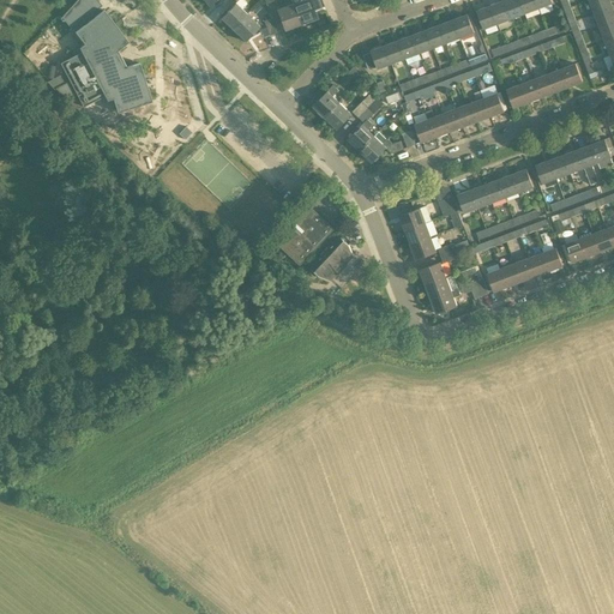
[(318,0),(301,0),(292,4),(300,24),(315,18),(313,11),(321,8),(318,0)]
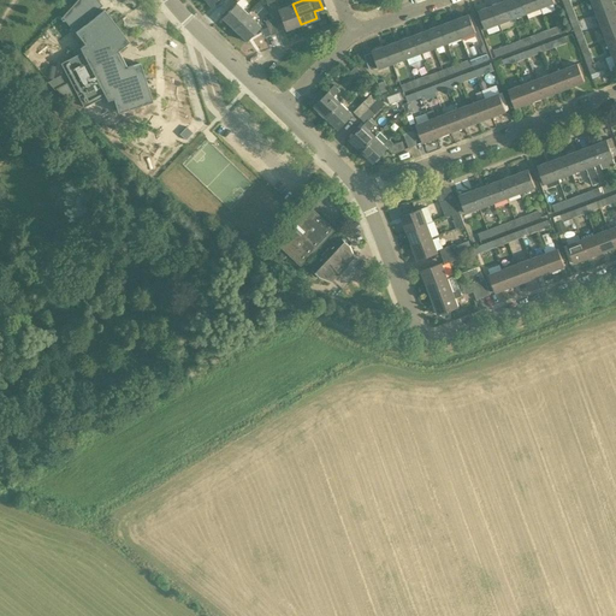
[(492,6),(499,23),(513,18),(505,0),(492,6)]
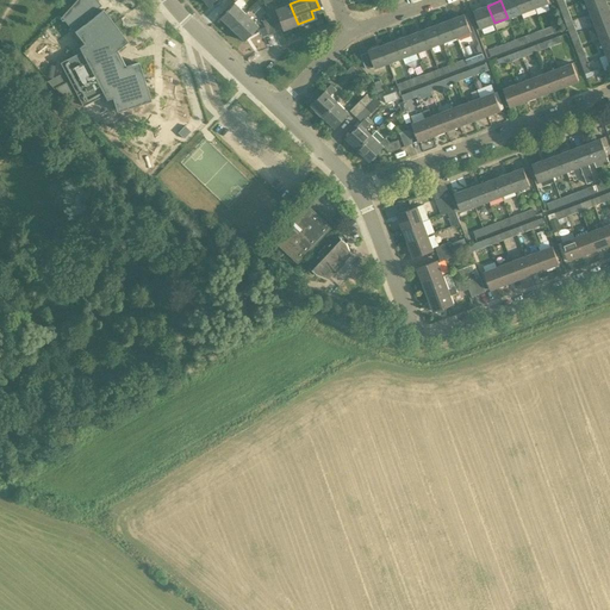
[(502,0),(500,0),(508,18),(522,13),(516,0),(502,0)]
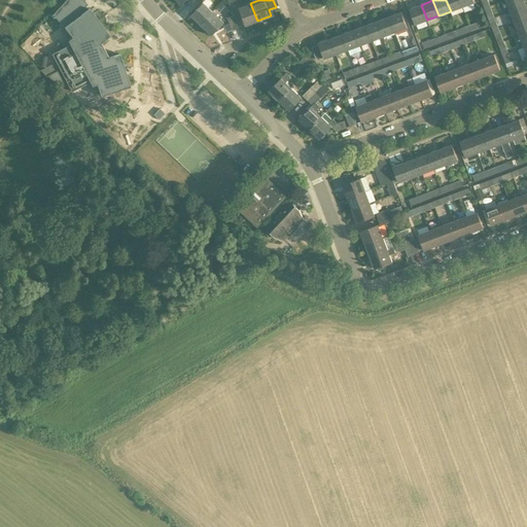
[(446,0),(451,11),(462,6),(459,0),(446,0)]
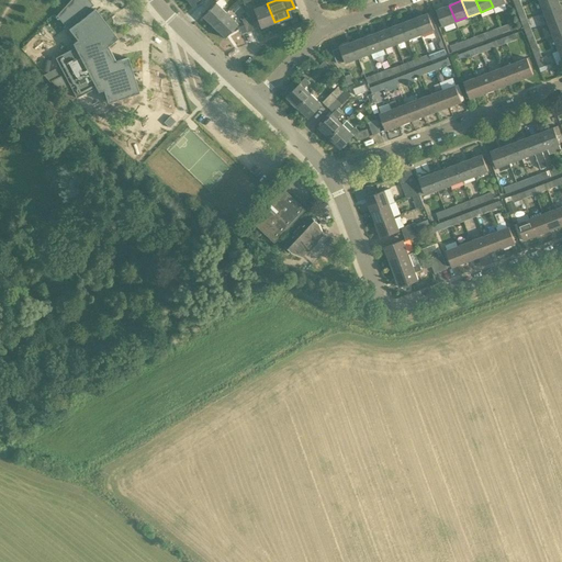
[(513,0),(516,9),(523,7),(519,0),(513,0)]
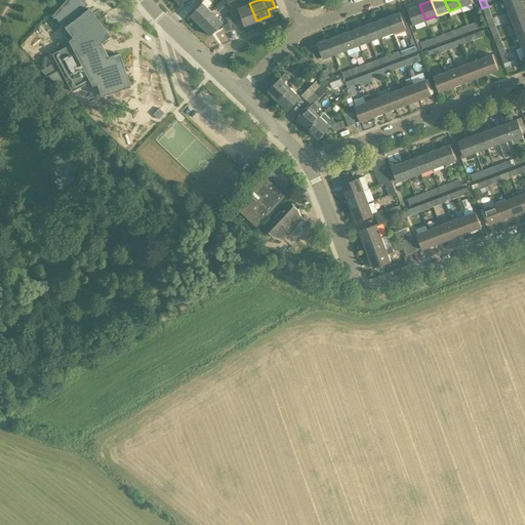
[(521,0),(503,0),(509,12),(524,6),(521,0)]
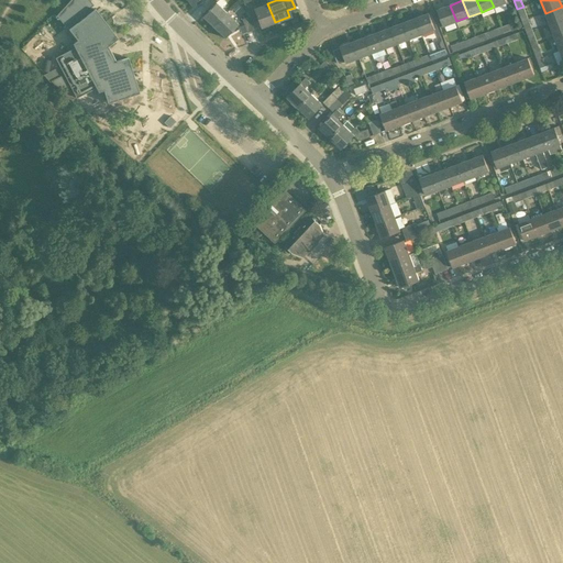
[(214,3),(201,17),(212,28),(225,13),(220,8),(214,3)]
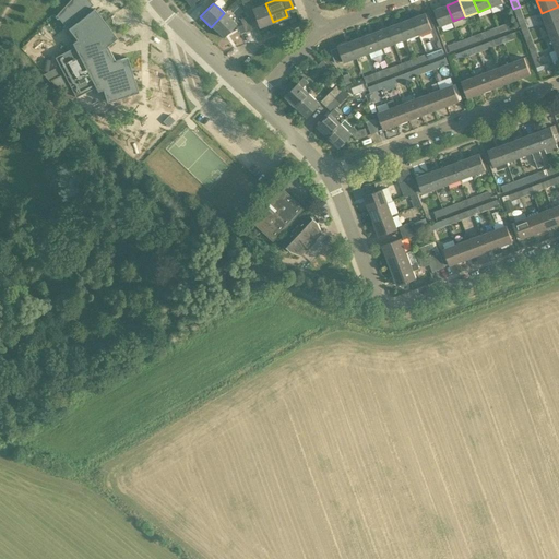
[(273,22),(265,3),(251,9),(258,27),(273,22)]
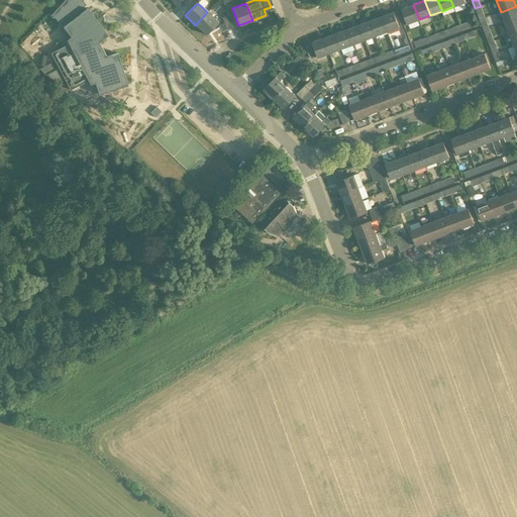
[(419,19),(413,5),(401,9),(407,24),(419,19)]
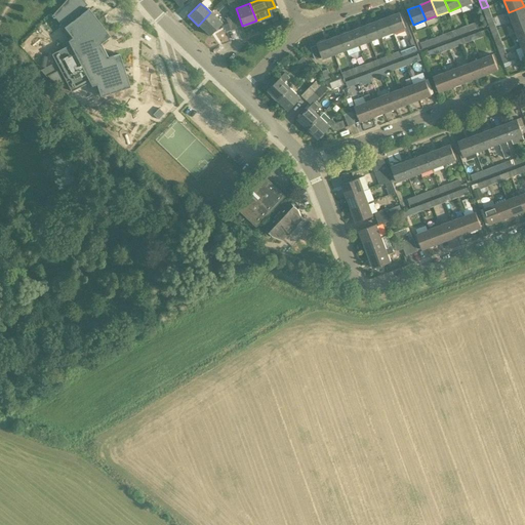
[(487,21),(492,17),(488,6),(482,8),(487,21)]
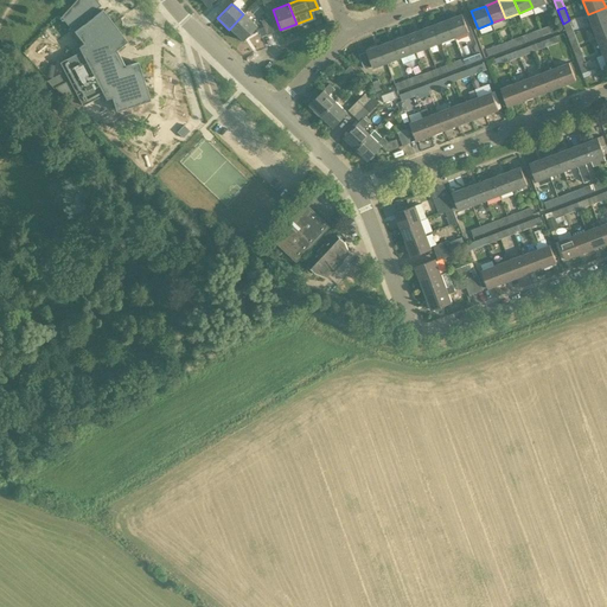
[(606,11),(606,7),(588,14),(593,27),(606,21),(606,11)]
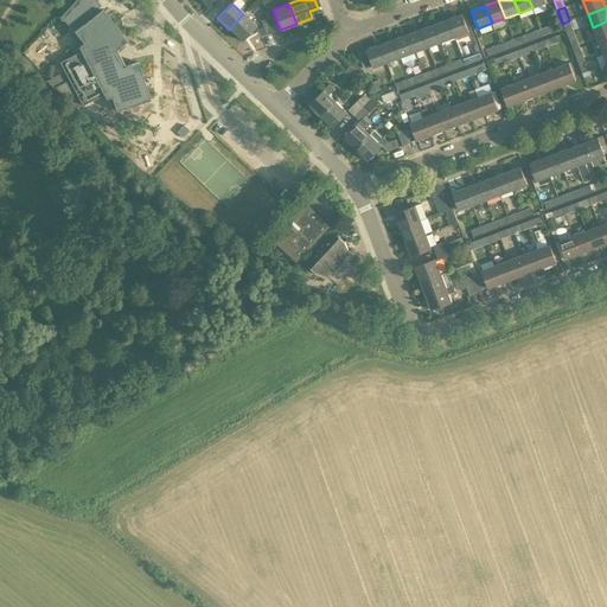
[(82,51),(76,53),(59,62),(64,71),(46,82),(49,84),(68,104),(78,98),(82,104),(103,94),(106,98),(112,96),(115,110),(149,100),(138,62),(121,68),(113,51),(126,42),(102,10),(74,31),(83,43),(78,46),(82,51)]
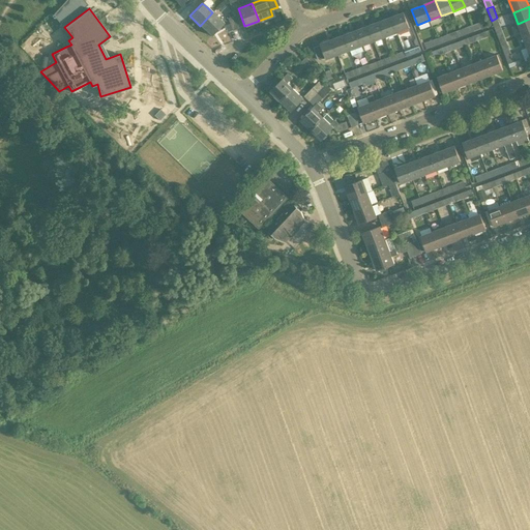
[(212,12),(200,26),(211,36),(224,23),(212,12)]
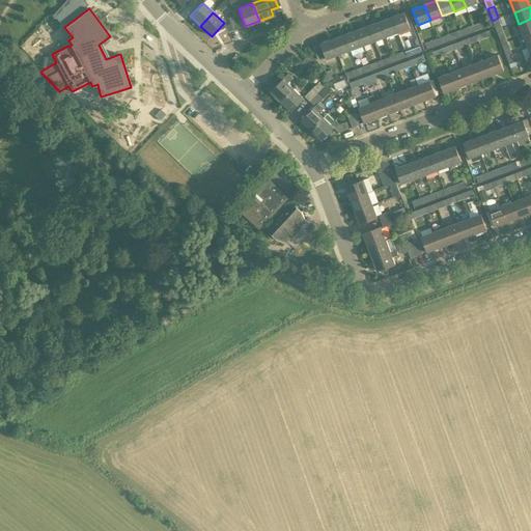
[(392,18),(397,32),(410,28),(403,12),(392,18)]
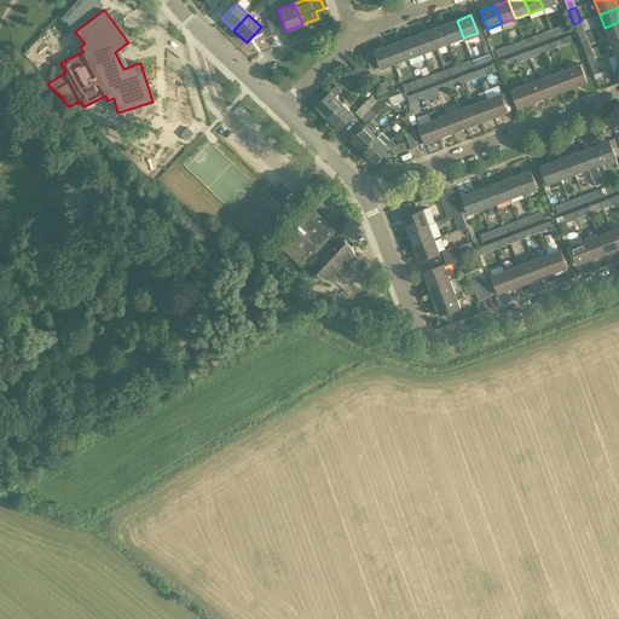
[(273,18),(266,22),(271,36),(278,33),(273,18)]
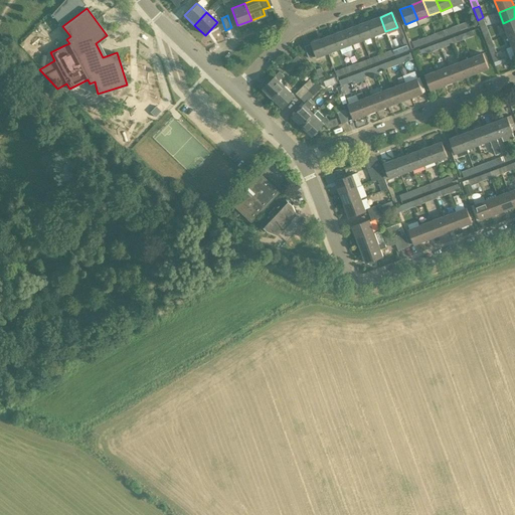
[(368,21),(374,36),(385,31),(380,17),(368,21)]
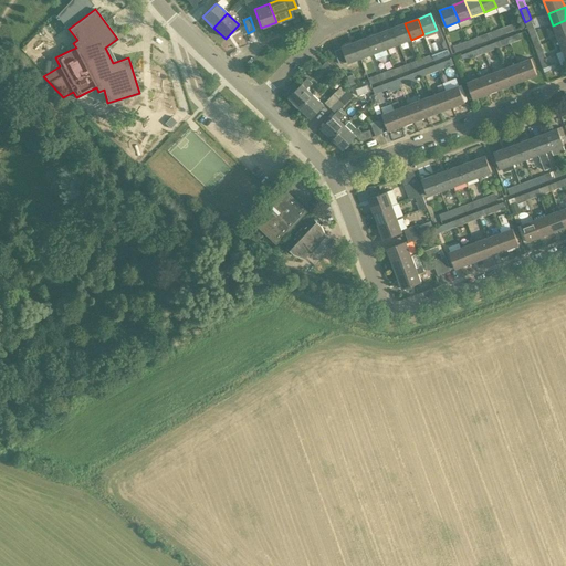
[(535,32),(531,19),(525,22),(530,34),(535,32)]
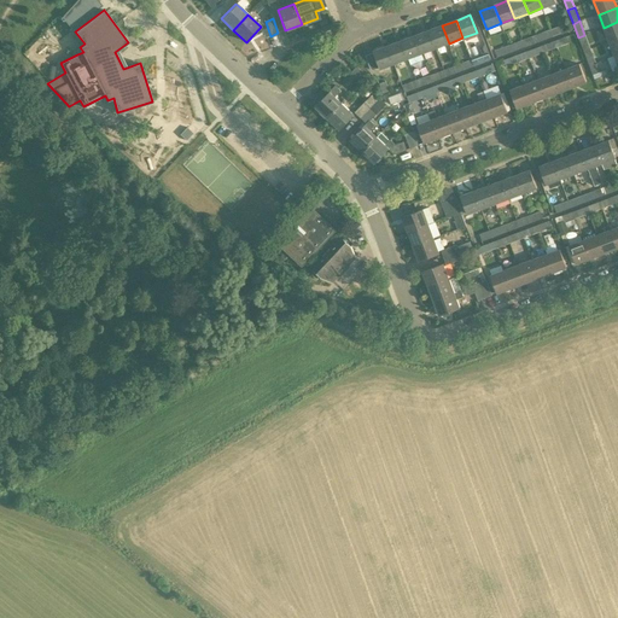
[(617,22),(604,28),(608,41),(617,38),(617,22)]
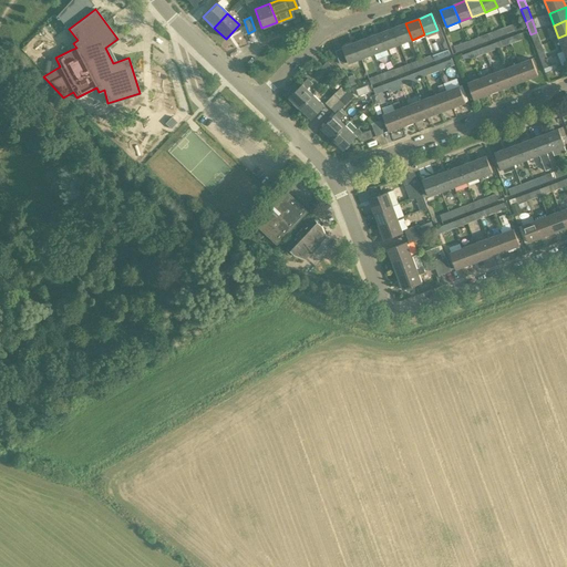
[(393,28),(399,44),(412,40),(405,23),(393,28)]
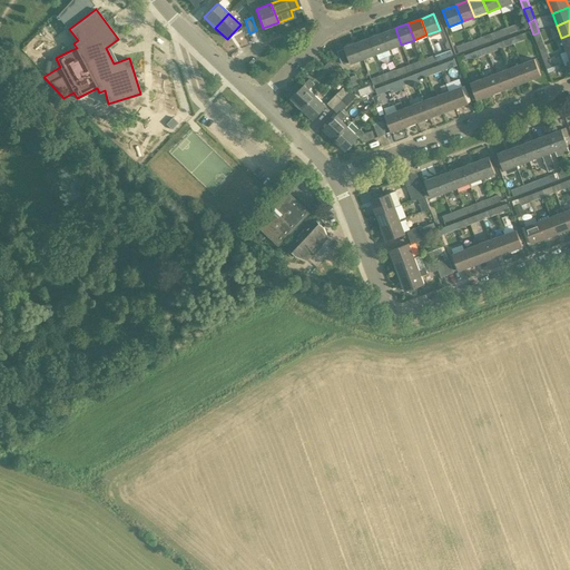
[(519,31),(517,23),(508,27),(510,35),(519,31)]
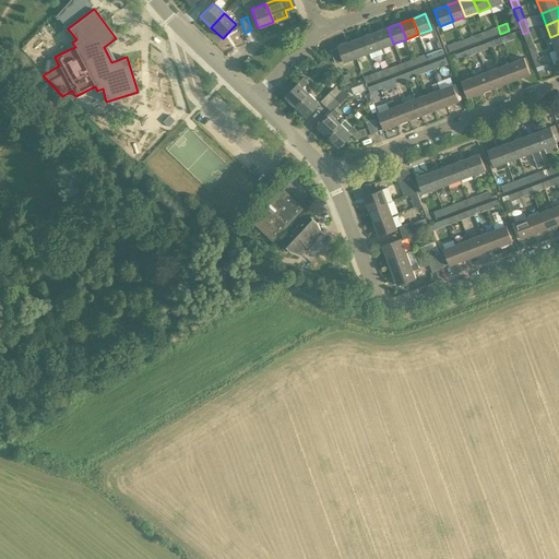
[(485,32),(487,38),(500,34),(498,26),(485,32)]
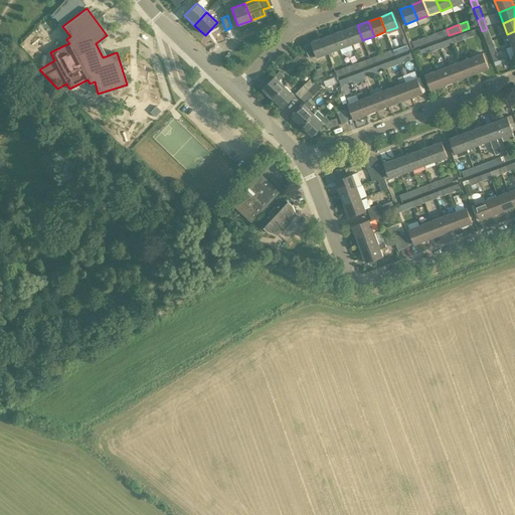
[(345,29),(351,44),(362,40),(357,25),(345,29)]
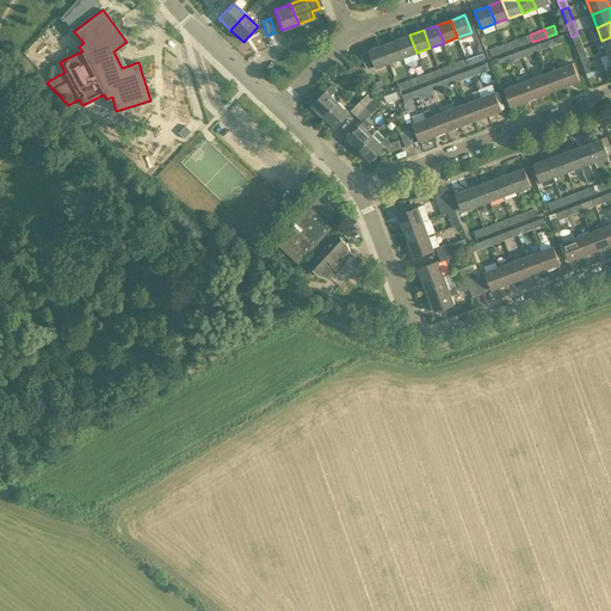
[(396,41),(403,59),(417,53),(409,35),(396,41)]
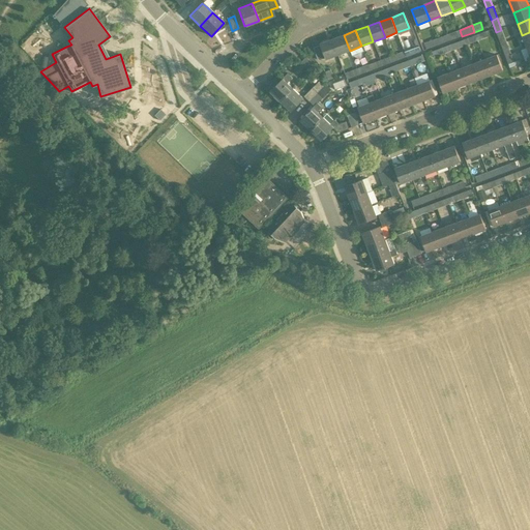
[(448,34),(450,40),(462,36),(460,30),(448,34)]
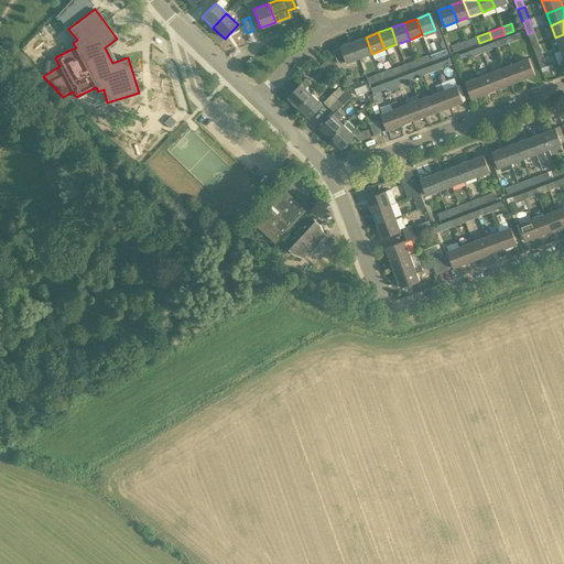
[(519,40),(517,32),(506,36),(508,43),(519,40)]
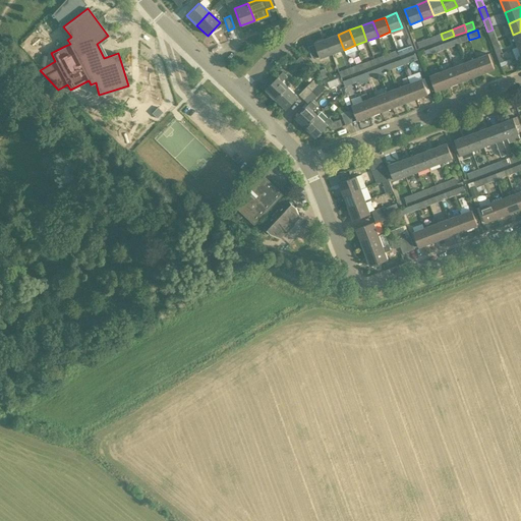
[(491,43),(498,41),(493,30),(487,32),(491,43)]
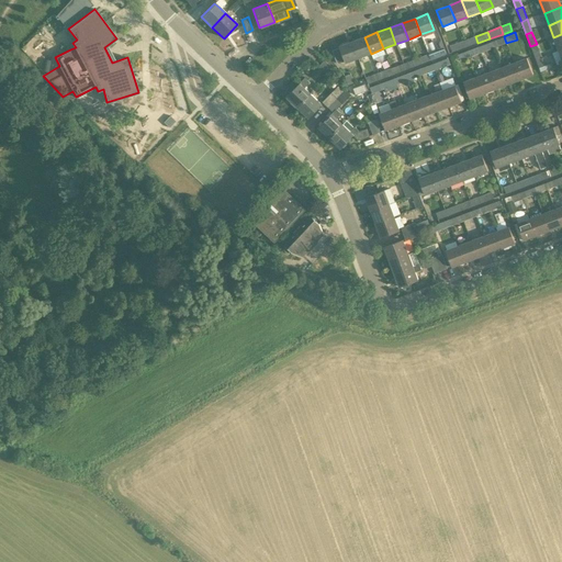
[(462,41),(464,48),(478,43),(475,36),(462,41)]
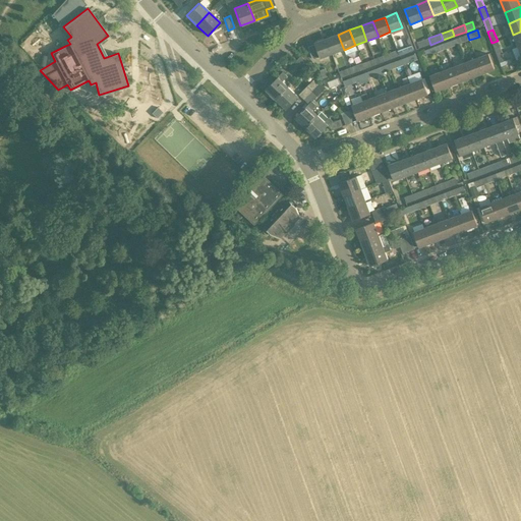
[(469,40),(467,34),(455,39),(458,45),(469,40)]
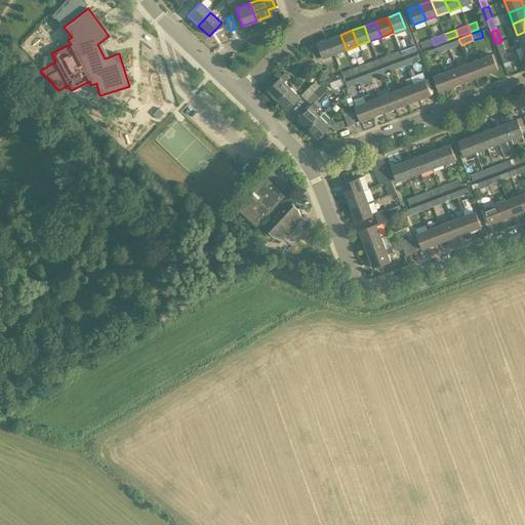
[(328,39),(334,54),(347,50),(340,35),(328,39)]
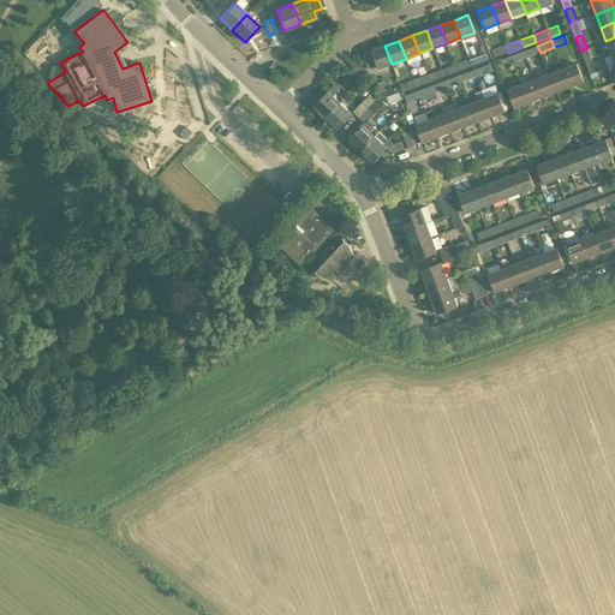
[(491,51),(495,58),(508,53),(506,45),(491,51)]
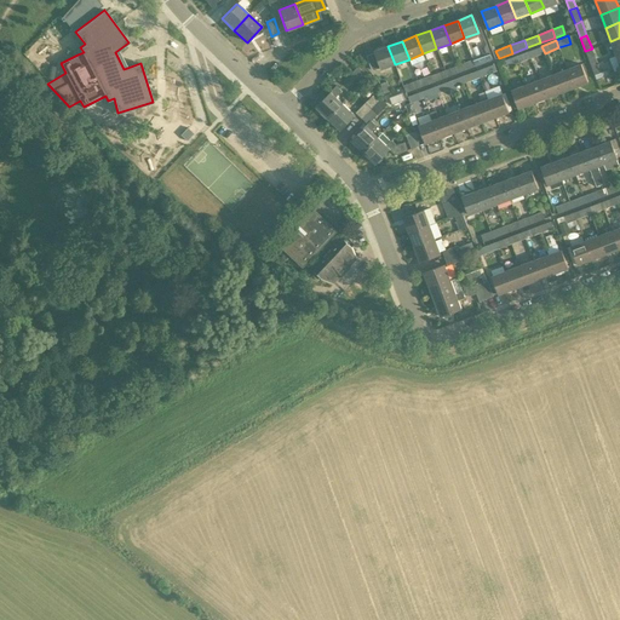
[(372,69),(379,67),(380,69),(395,64),(388,46),(374,51),(374,53),(366,56),(371,69),(372,69)]
